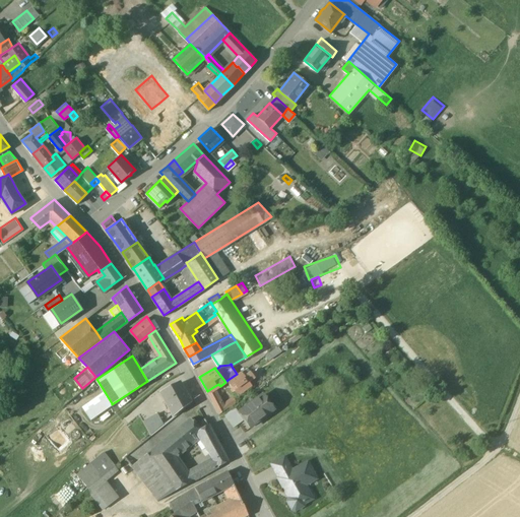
[(237,374),(228,380),(232,386),(230,387),(233,391),(235,390),(238,394),(245,389),(246,391),(251,387),(250,386),(252,385),(249,381),(255,377),(250,370),(244,375),(242,371),(237,374)]
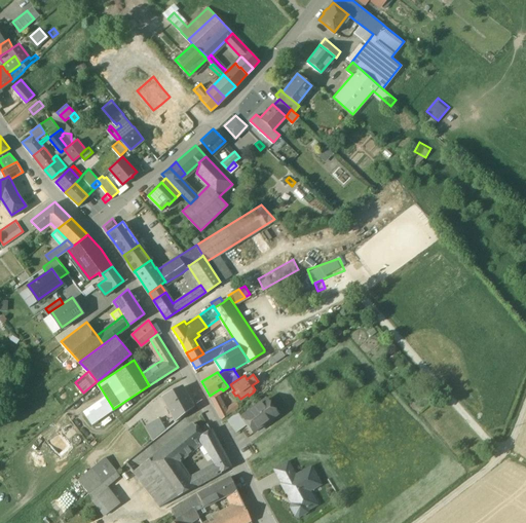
[(182,384),(162,396),(176,420),(181,415),(193,406),(182,384)]
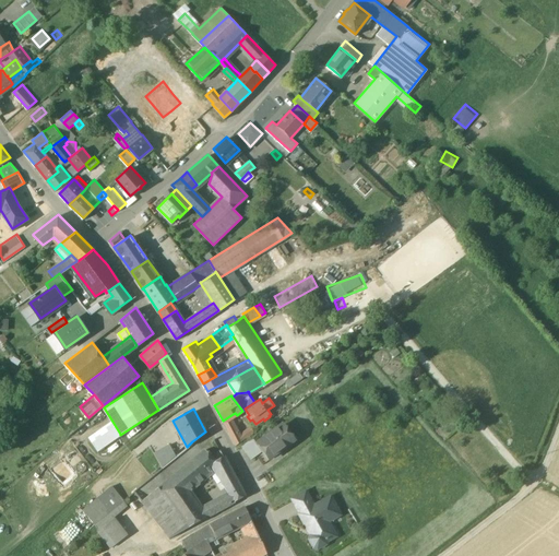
[(229,416),(223,421),(227,428),(234,425),(229,416)]
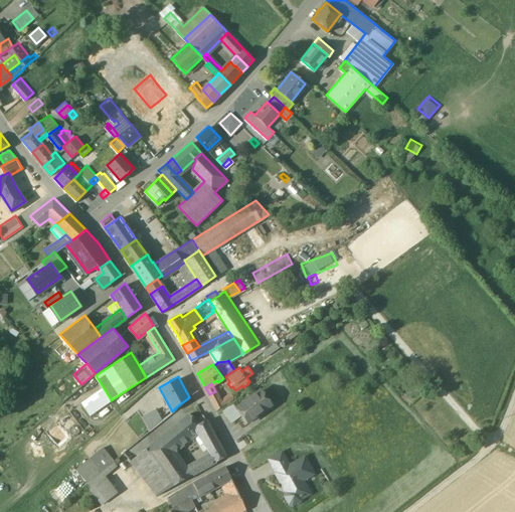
[(104,389),(83,402),(91,413),(111,399),(104,389)]
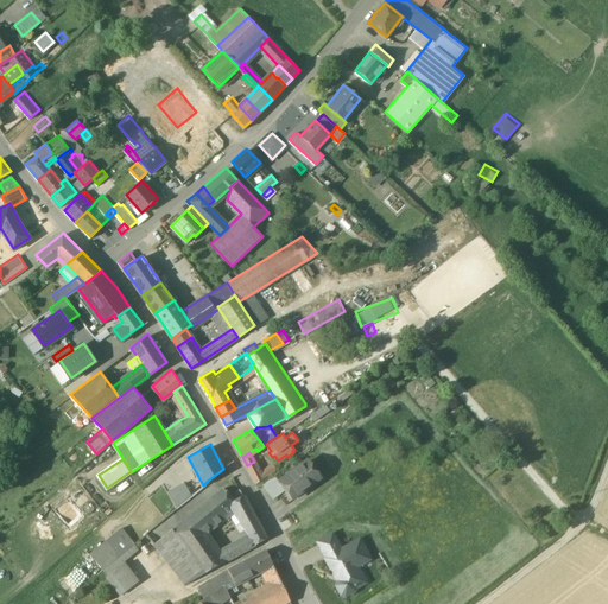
[(308,459),(279,479),(285,488),(292,489),(297,495),(321,477),(308,459)]
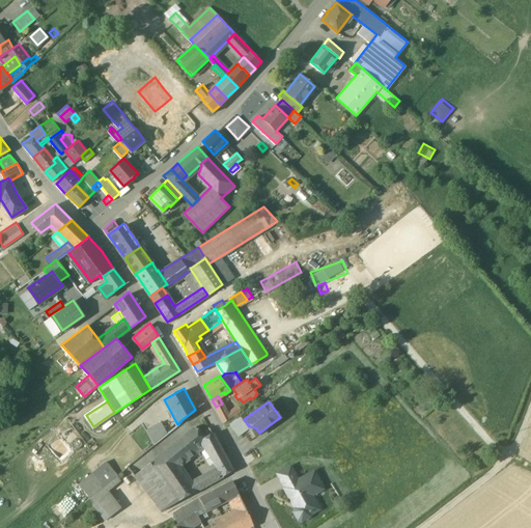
[(222,404),(216,407),(224,421),(244,408),(240,403),(235,406),(236,406),(227,413),(222,404)]
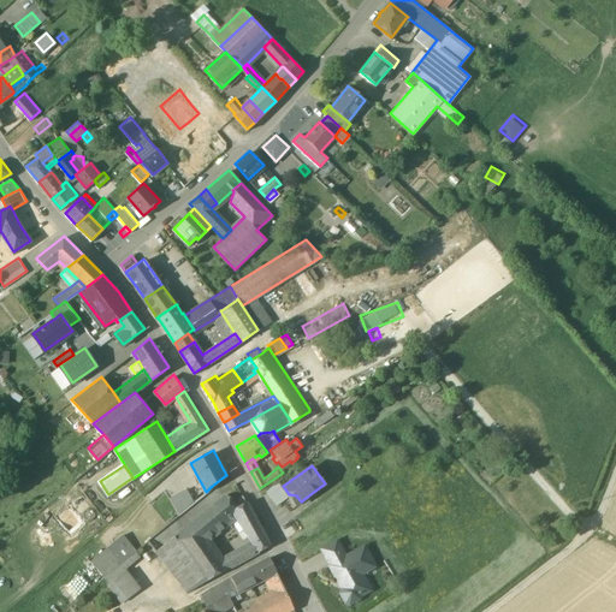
[(279,480),(266,489),(277,504),(289,494),(283,486),(279,480)]
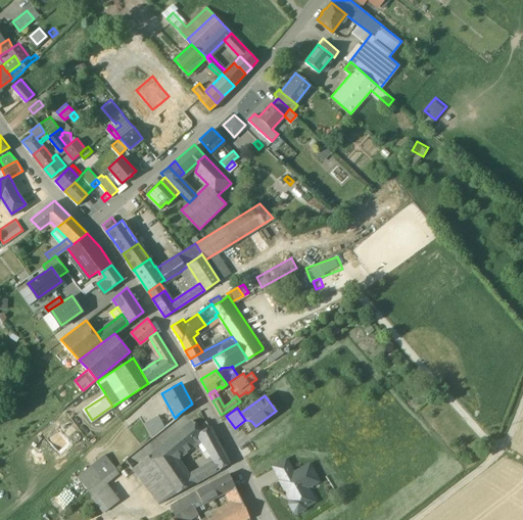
[(112,410),(103,416),(106,421),(115,415),(112,410)]
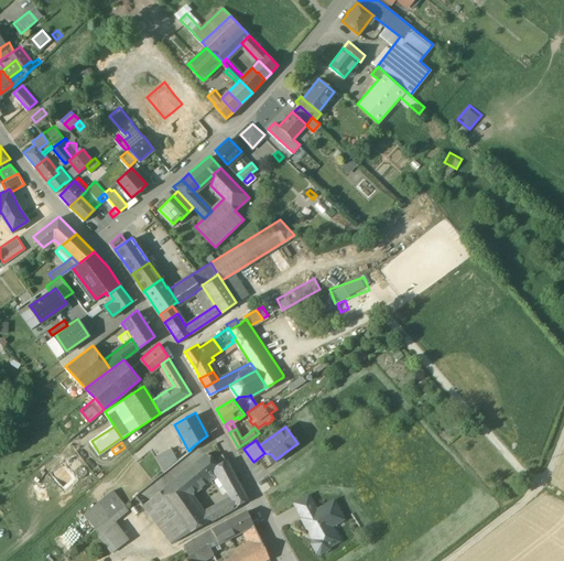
[(177,459),(167,466),(176,476),(203,455),(194,445),(188,451),(177,459)]
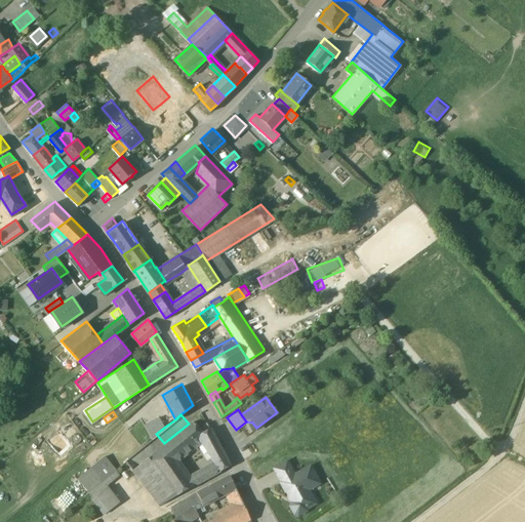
[(159,415),(145,424),(153,438),(156,434),(165,427),(159,415)]
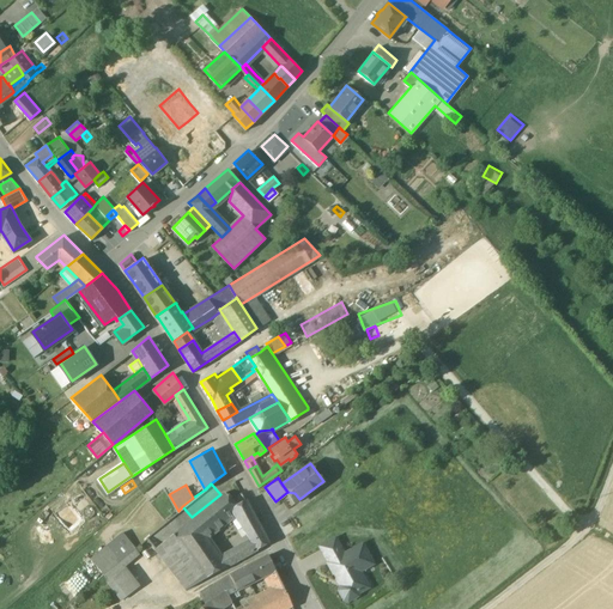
[(192,517),(156,547),(167,562),(184,548),(204,533),(206,536),(226,518),(223,512),(228,509),(228,507),(234,501),(231,498),(224,491),(220,494),(192,517)]
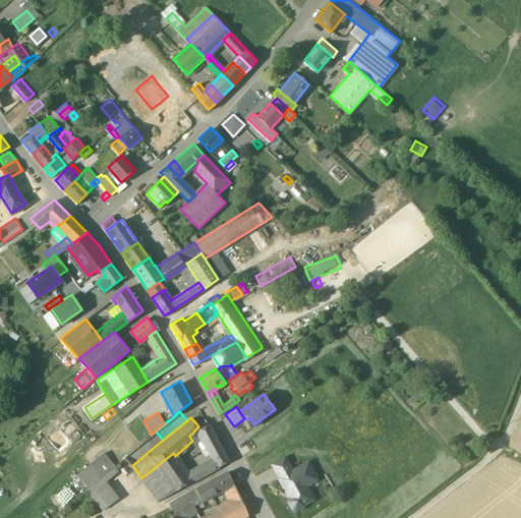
[(206,418),(196,423),(198,426),(193,432),(193,433),(189,436),(192,441),(198,436),(196,432),(209,424),(206,418)]
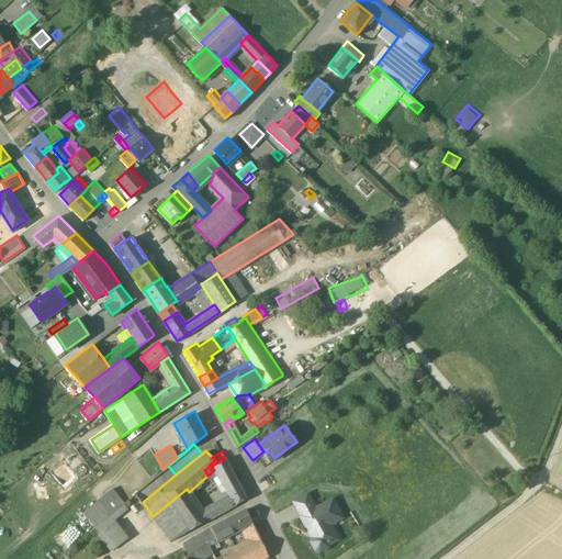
[(225,458),(212,466),(214,470),(226,488),(238,480),(226,458),(225,458)]
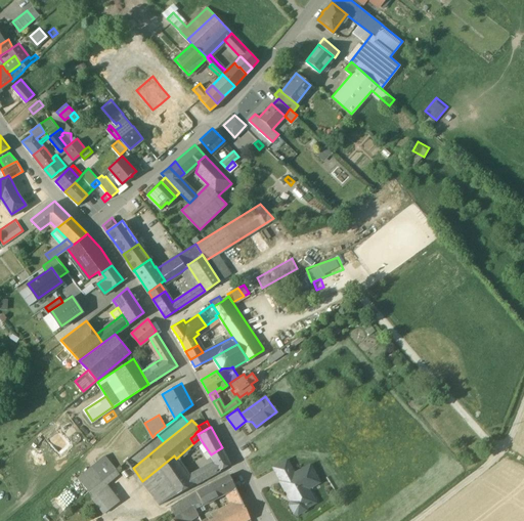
[(153,437),(125,459),(133,468),(164,442),(156,433),(153,437)]
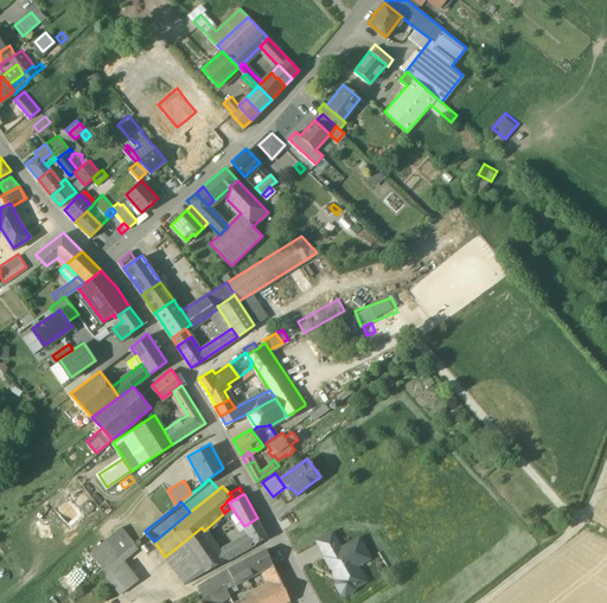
[(257,518),(244,526),(248,534),(249,533),(249,534),(261,527),(262,527),(257,518)]
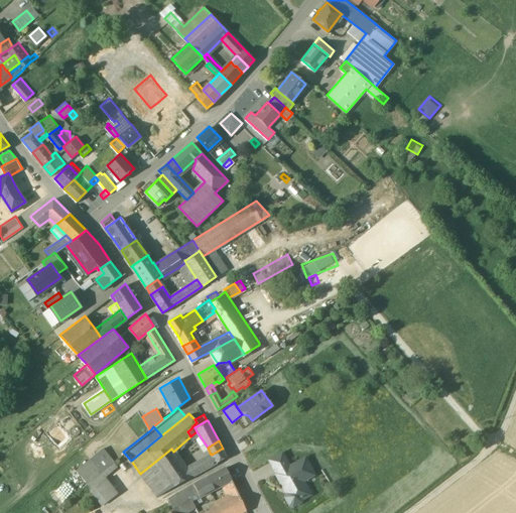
[(87,483),(101,472),(105,476),(117,466),(102,447),(76,470),(87,483)]
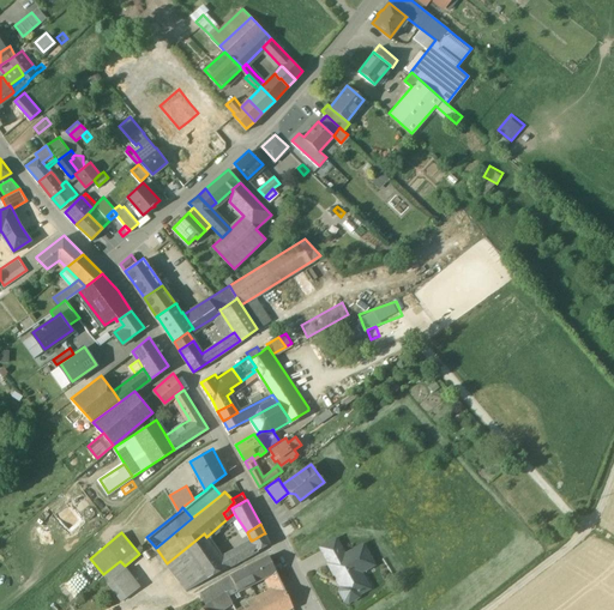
[(206,537),(204,533),(185,549),(205,578),(227,566),(221,557),(206,537)]
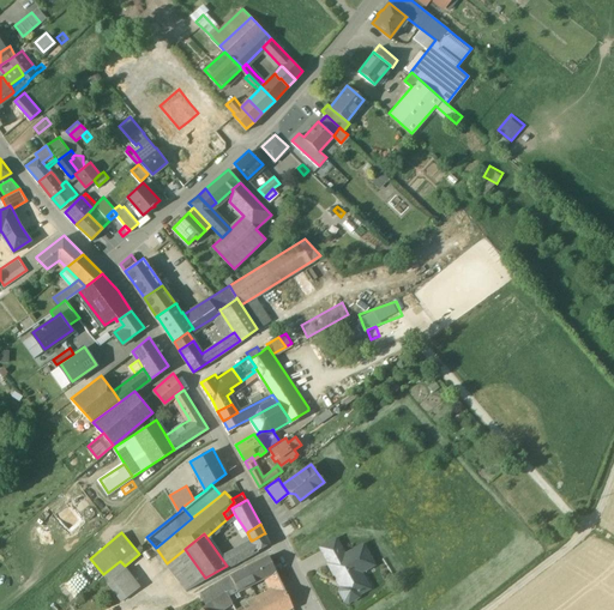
[(264,533),(252,541),(252,539),(251,541),(257,550),(270,543),(265,533),(264,533)]
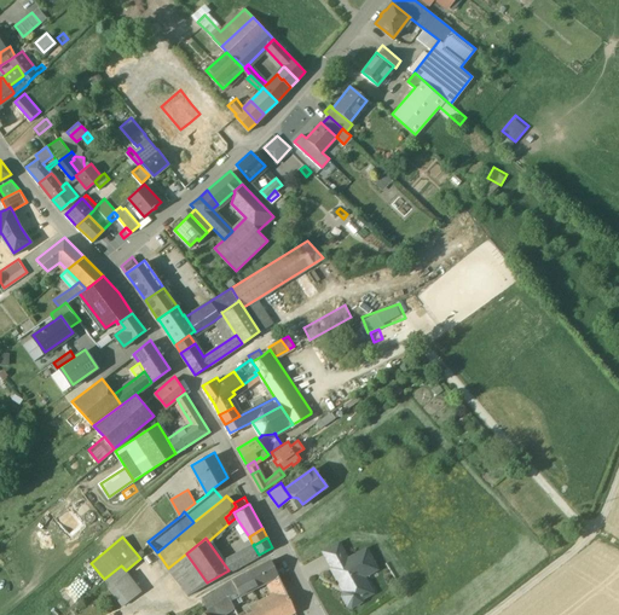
[(339,543),(324,551),(333,567),(347,560),(347,558),(339,543)]
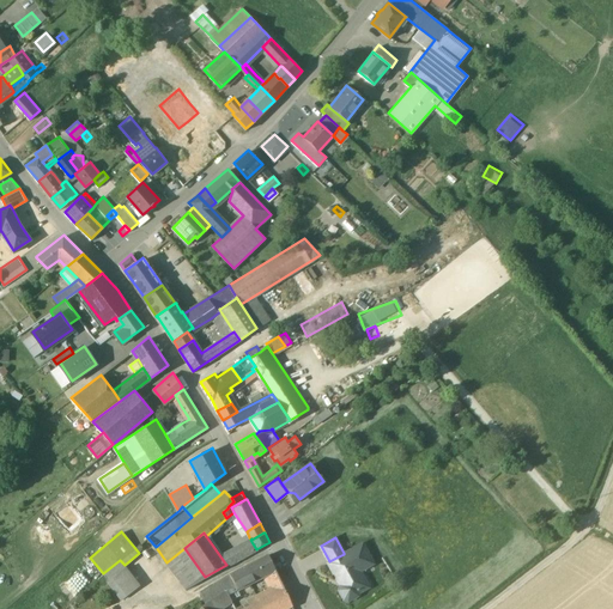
[(250,540),(220,556),(226,565),(256,549),(250,540)]
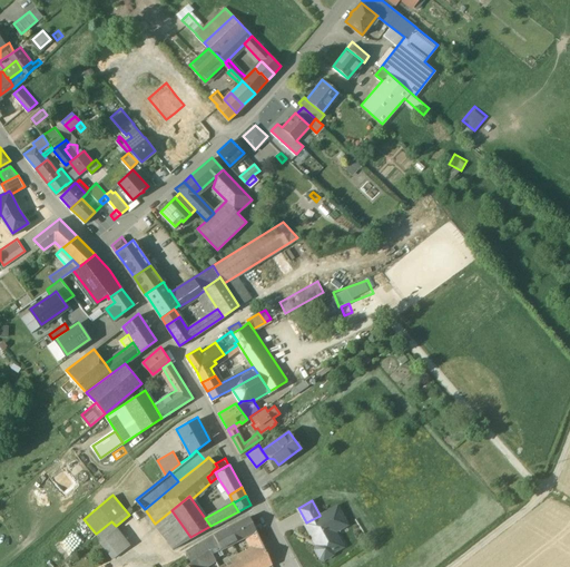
[(320,516),(306,522),(311,533),(312,531),(318,544),(317,545),(316,548),(321,556),(324,557),(332,553),(333,549),(341,545),(331,525),(343,518),(336,506),(320,515),(320,516)]
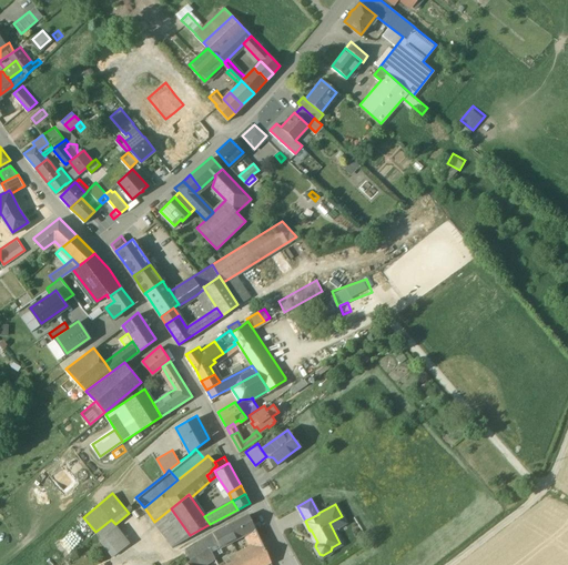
[(190,535),(171,508),(154,522),(172,545),(190,535)]
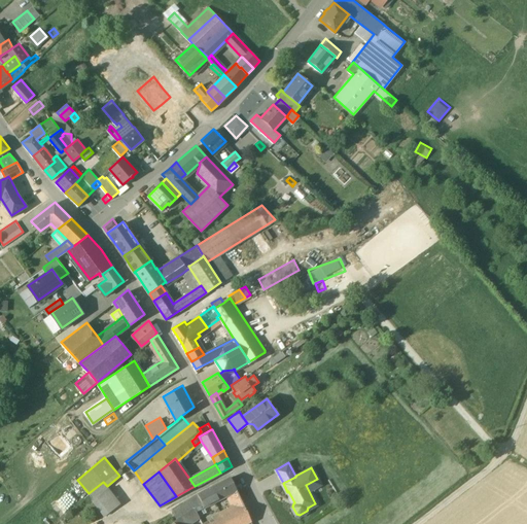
[(230,476),(197,492),(202,501),(195,507),(197,510),(229,493),(236,507),(243,503),(230,476)]
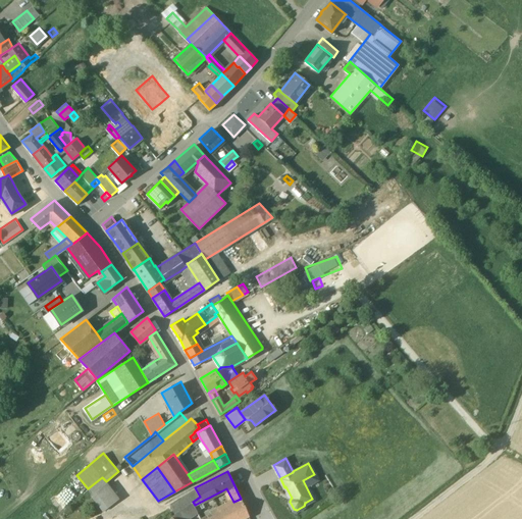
[(102,477),(88,488),(105,509),(118,498),(106,481),(102,477)]
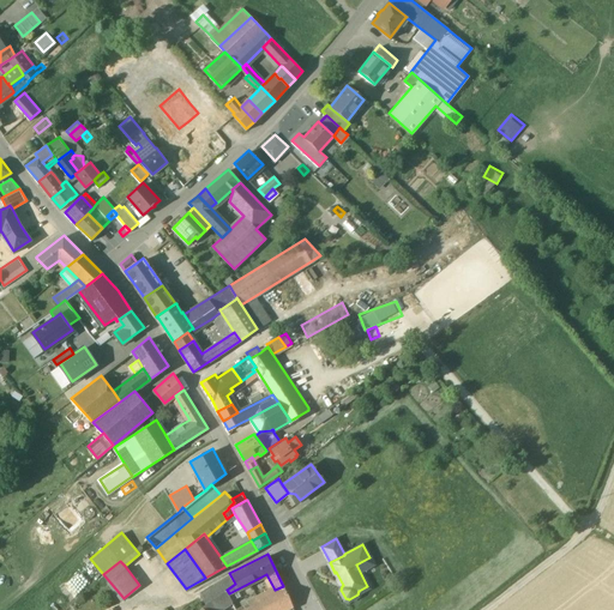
[(229,573),(208,590),(200,595),(206,603),(214,598),(214,599),(215,598),(227,590),(235,584),(229,573)]
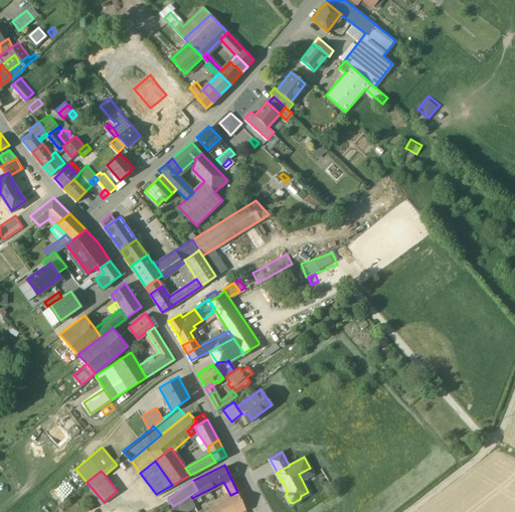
[(230,495),(208,506),(197,511),(238,511),(245,509),(245,508),(237,492),(230,495)]
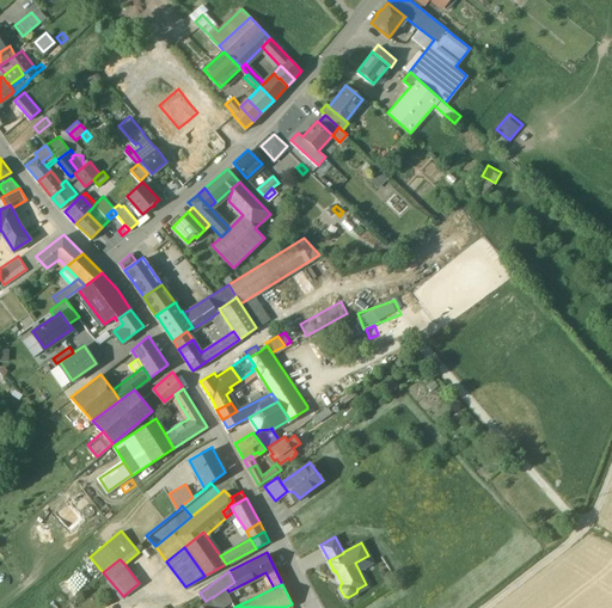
[(226,588),(214,596),(220,607),(232,600),(228,591),(226,588)]
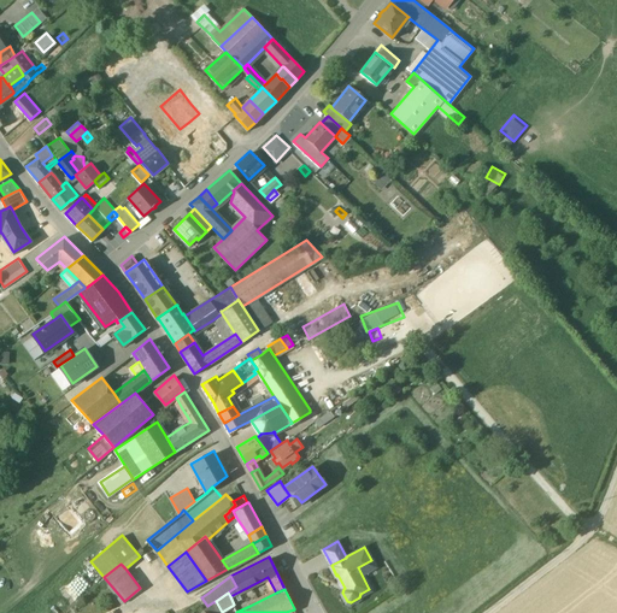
[(207,606),(203,609),(204,611),(205,612),(219,612),(222,612),(216,601),(215,602),(215,601),(207,606)]
